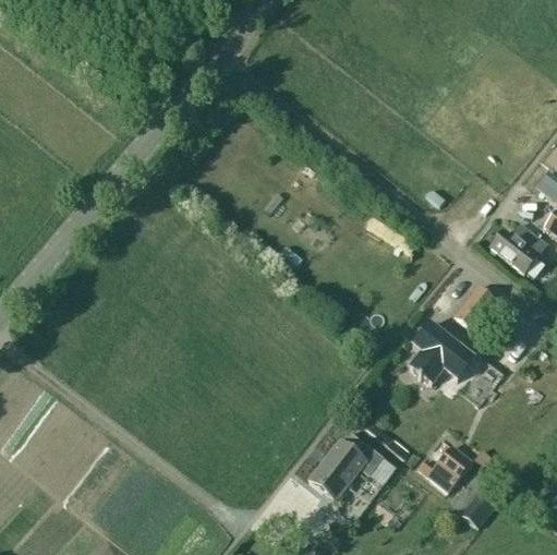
[(556,178),(548,171),(535,188),(556,205),(556,178)]
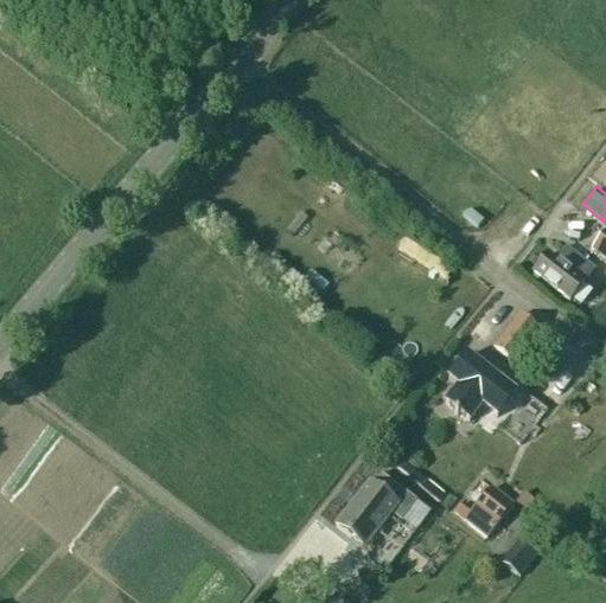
[(605,230),(592,248),(605,258),(605,230)]
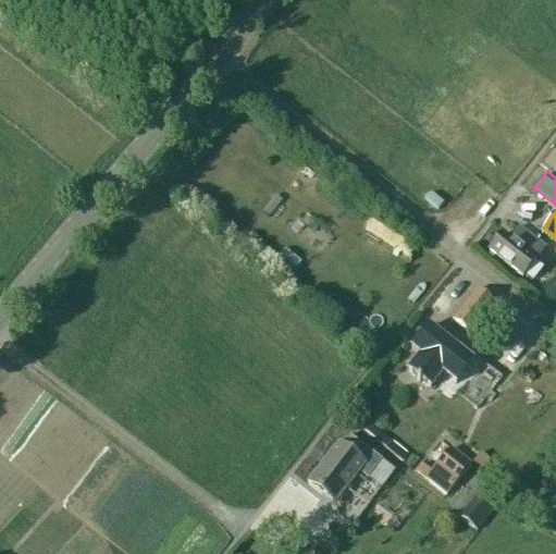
[(490,249),(522,275),(524,272),(533,280),(543,267),(533,259),(545,245),(519,224),(518,225),(521,229),(513,242),(503,232),(490,249)]
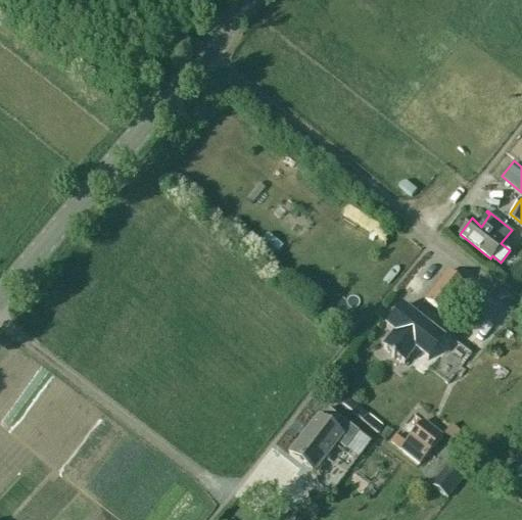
[(376,235),(382,225),(370,217),(364,227),(376,235)]
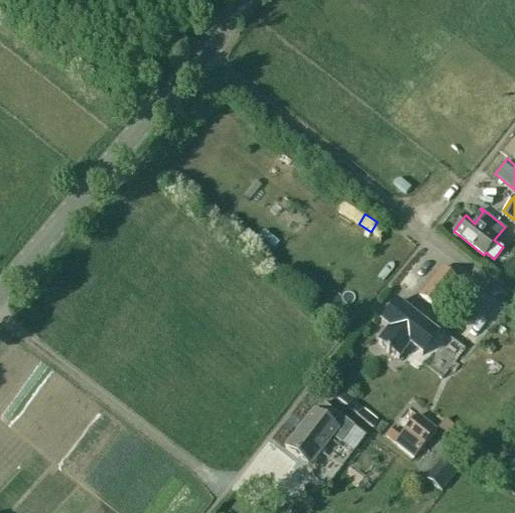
[(445,294),(458,279),(435,261),(413,290),(426,300),(437,287),(445,294)]
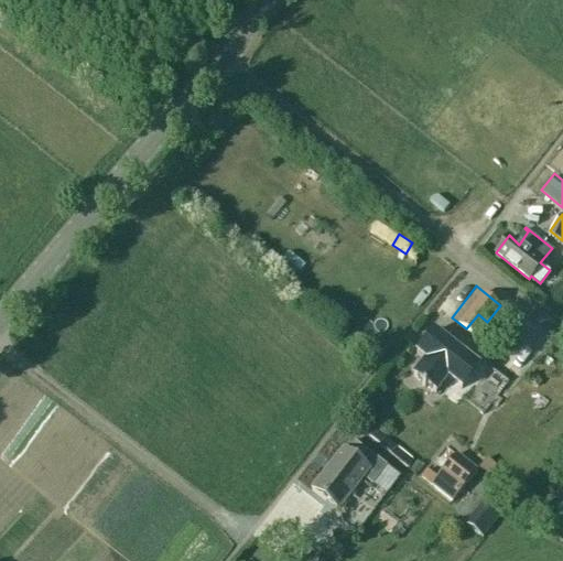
[(426,358),(413,375),(435,391),(447,376),(462,387),(478,365),(433,330),(417,351),(426,358)]
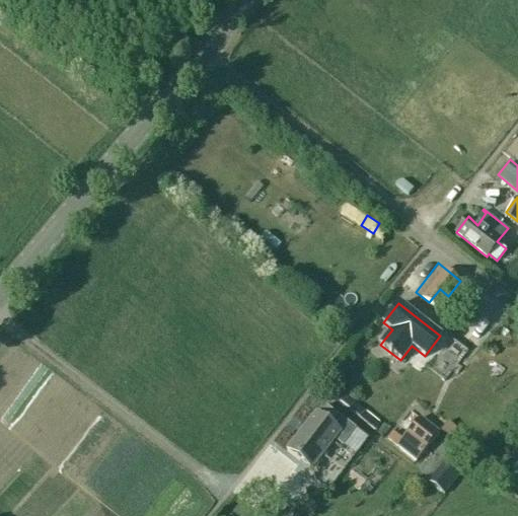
[(335,395),(374,429),(380,422),(340,389),(335,395)]
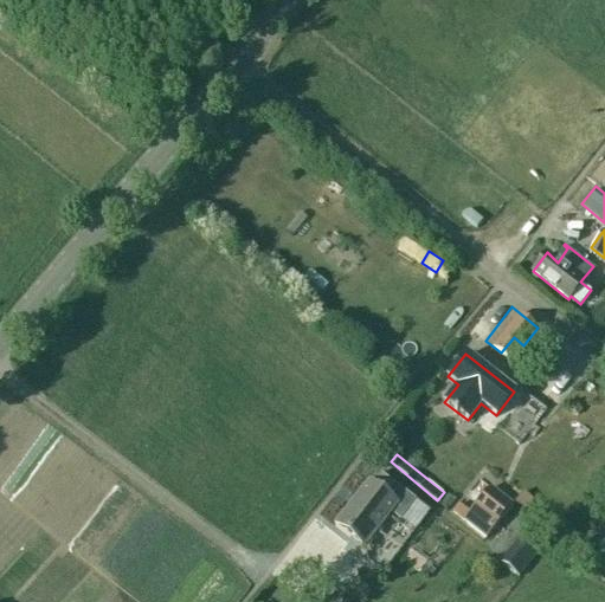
[(400,518),(414,499),(393,481),(384,493),(368,481),(335,524),(364,547),(391,511),(400,518)]
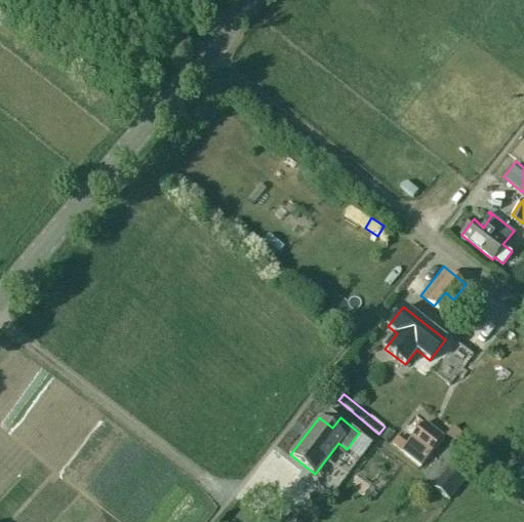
[(425,422),(401,450),(419,466),(443,437),(425,422)]
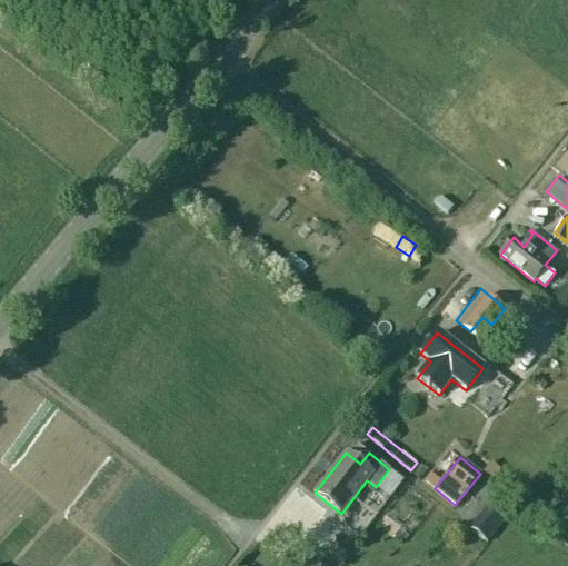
[(491,460),(482,472),(492,479),(501,468),(491,460)]
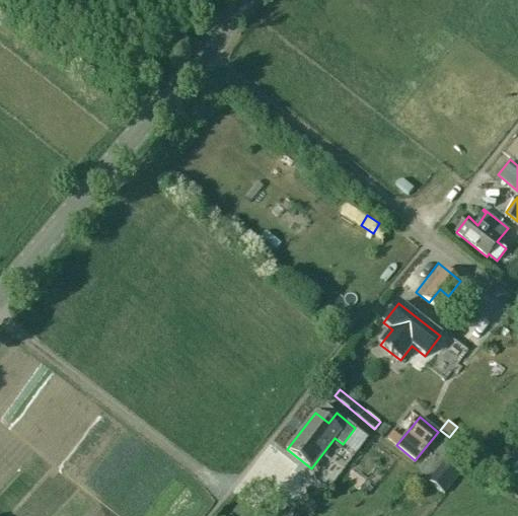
[(448,454),(427,480),(443,494),(465,468),(448,454)]
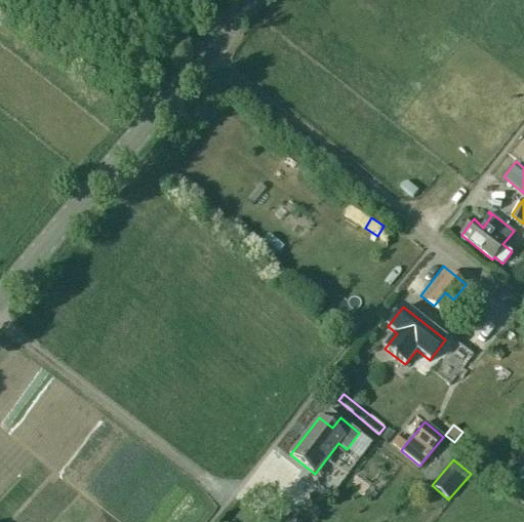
[(361,487),(373,496),(383,485),(369,476),(361,487)]
